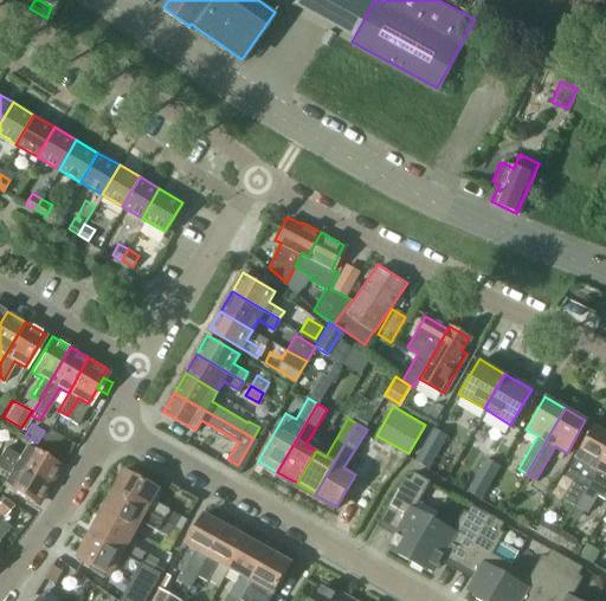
[(573,505),(605,448),(605,432),(594,426),(565,477),(573,482),(562,499),(573,505)]
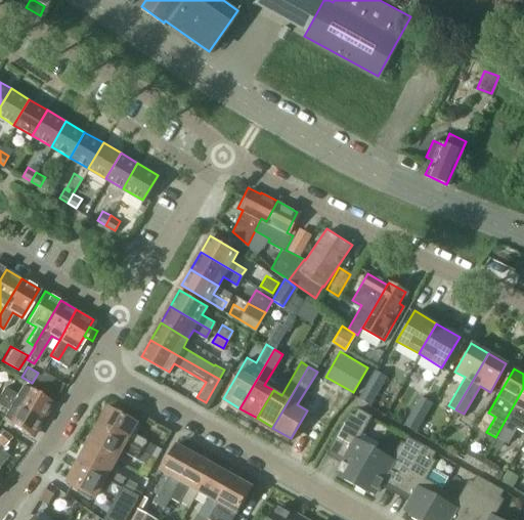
[(64,383),(43,370),(35,383),(56,396),(64,383)]
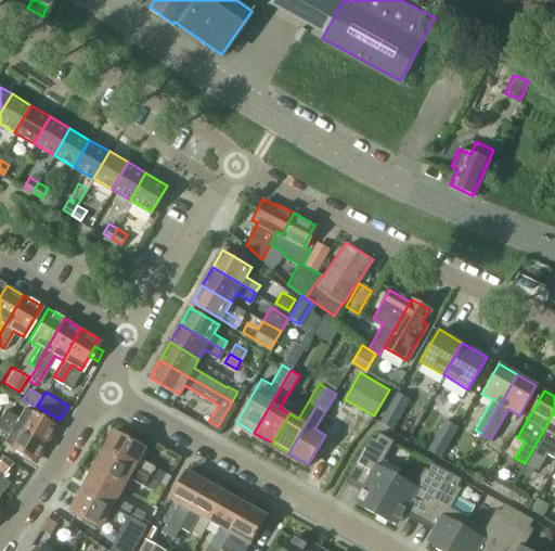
[(396,392),(379,420),(391,426),(408,398),(396,392)]
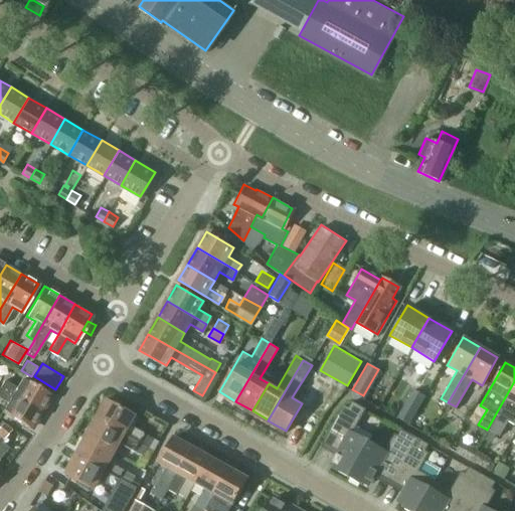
[(0,385),(0,387),(42,412),(52,394),(23,378),(17,387),(4,379),(0,385)]
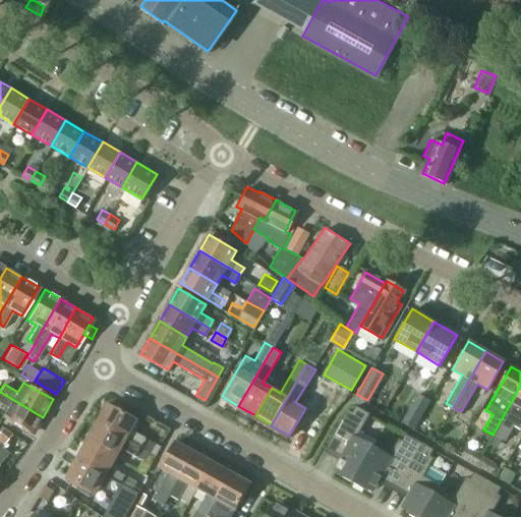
[(520,386),(493,435),(504,441),(513,425),(520,429),(520,427),(520,386)]
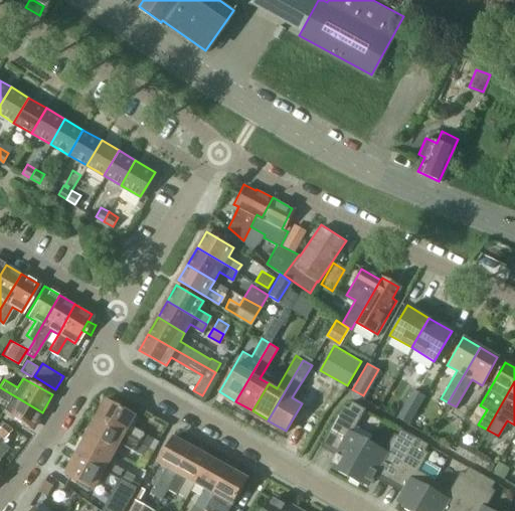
[(42,412),(0,387),(0,396),(8,401),(2,411),(32,429),(42,412)]
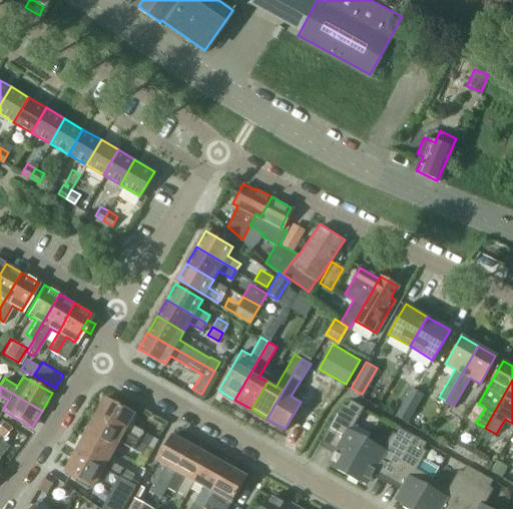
[(411,386),(395,413),(407,420),(422,393),(411,386)]
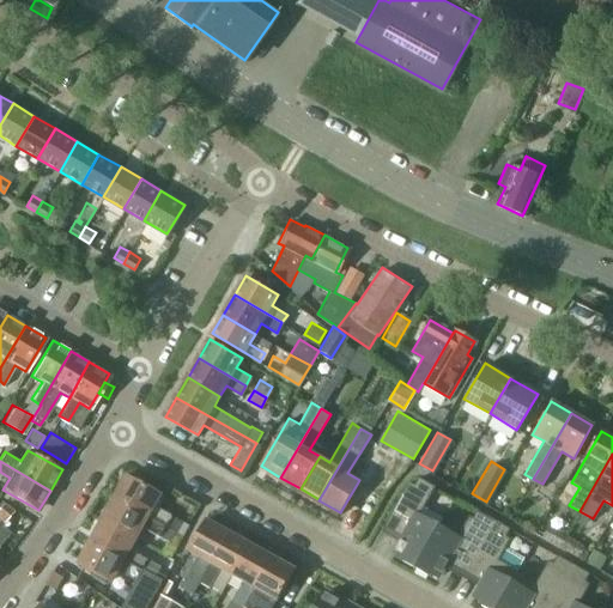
[(121,486),(115,498),(176,532),(182,521),(152,504),(159,493),(157,492),(158,490),(144,481),(143,484),(127,475),(126,476),(122,474),(117,485),(121,486)]
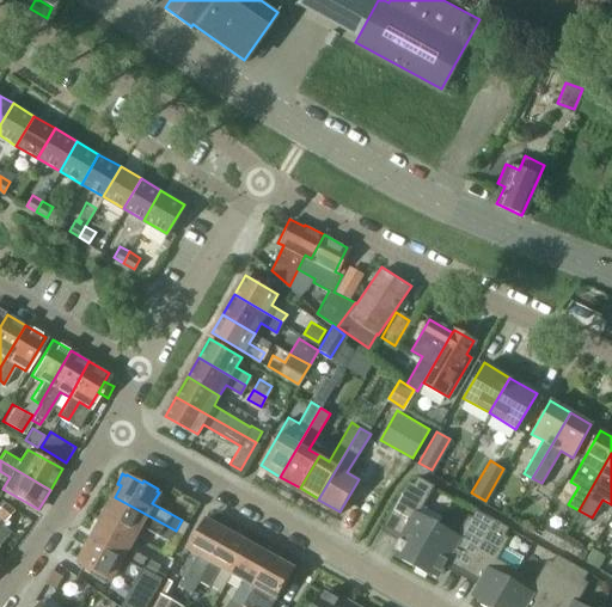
[(414,564),(436,522),(422,514),(434,494),(429,491),(434,483),(417,474),(414,482),(408,479),(384,523),(402,534),(393,549),(402,553),(401,556),(414,564)]
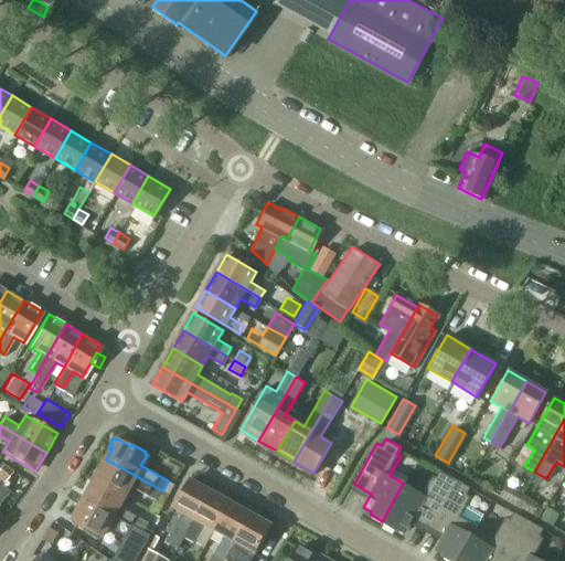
[(98,466),(92,477),(125,495),(130,485),(148,495),(157,499),(162,490),(106,459),(100,468),(98,466)]
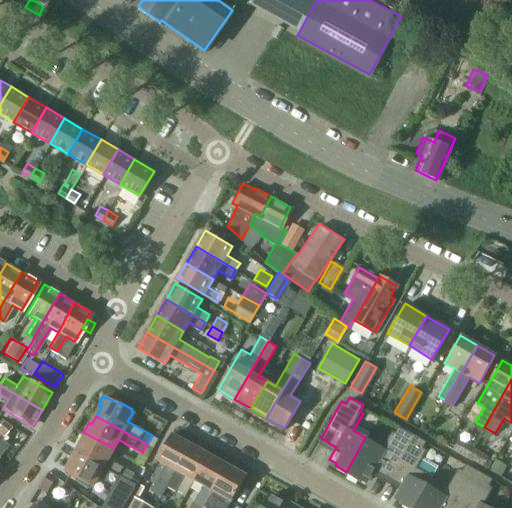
[(373,467),(388,475),(412,432),(402,427),(399,433),(395,431),(385,449),(365,437),(346,472),(357,478),(359,476),(366,480),(373,467)]
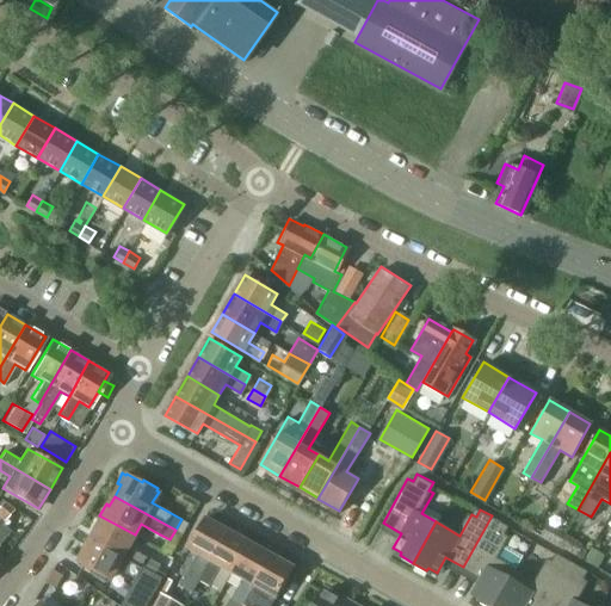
[(97,529),(91,539),(142,568),(149,555),(148,554),(147,556),(129,546),(135,535),(99,515),(93,527),(97,529)]
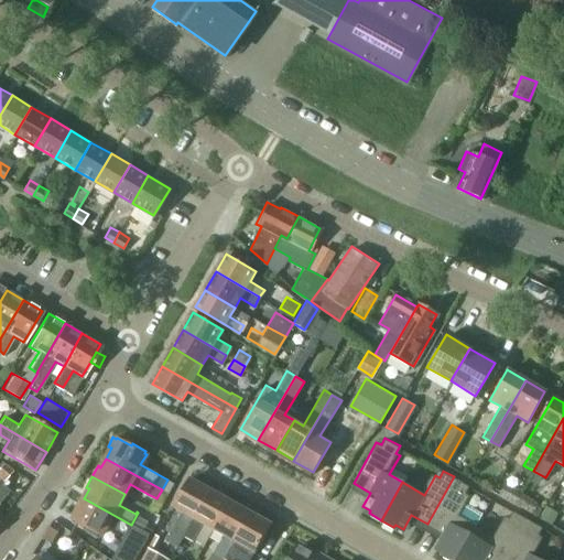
[(442,555),(452,559),(454,559),(476,523),(462,515),(473,496),(469,494),(473,486),(454,476),(427,524),(444,534),(436,547),(444,551),(442,555)]
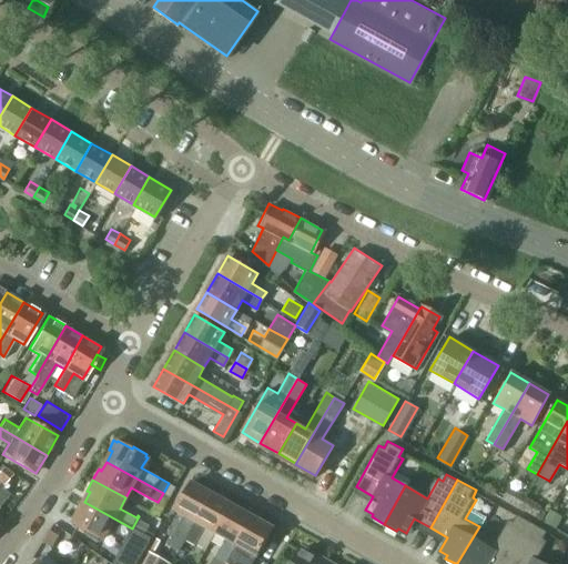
[(185,537),(186,539),(212,494),(191,483),(175,512),(183,516),(171,536),(182,542),(185,537)]
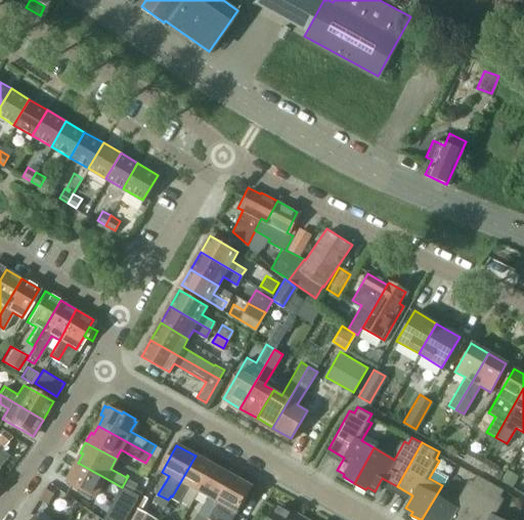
[(0,465),(5,460),(9,455),(3,448),(0,450),(0,465)]
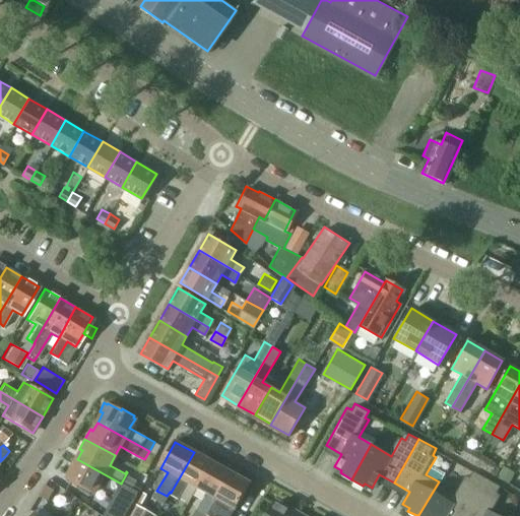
[(475,462),(480,454),(464,445),(460,453),(475,462)]
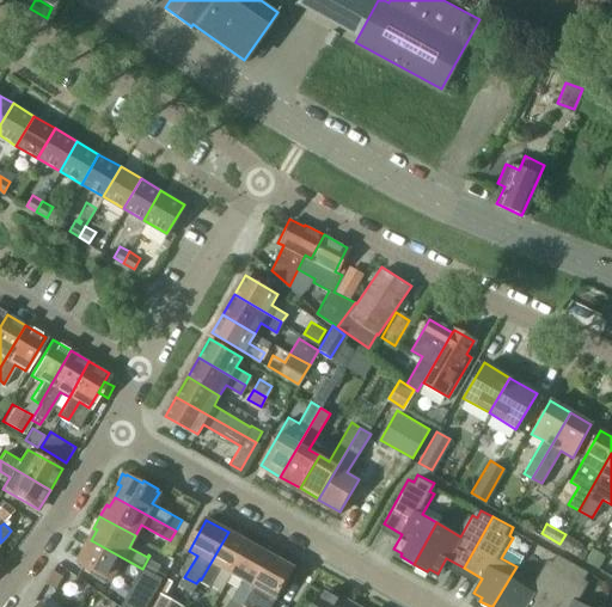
[(219,568),(232,575),(250,544),(228,532),(201,580),(209,584),(219,568)]
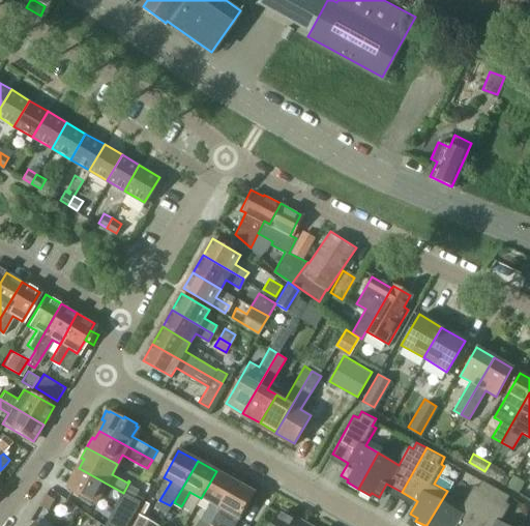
[(505,471),(490,463),(484,471),(502,481),(504,477),(502,476),(505,471)]
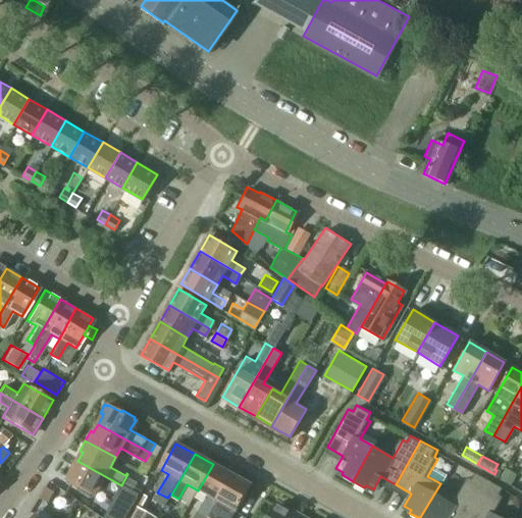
[(69,469),(65,477),(68,479),(67,479),(67,480),(95,496),(100,485),(116,494),(121,485),(77,461),(72,470),(69,469)]
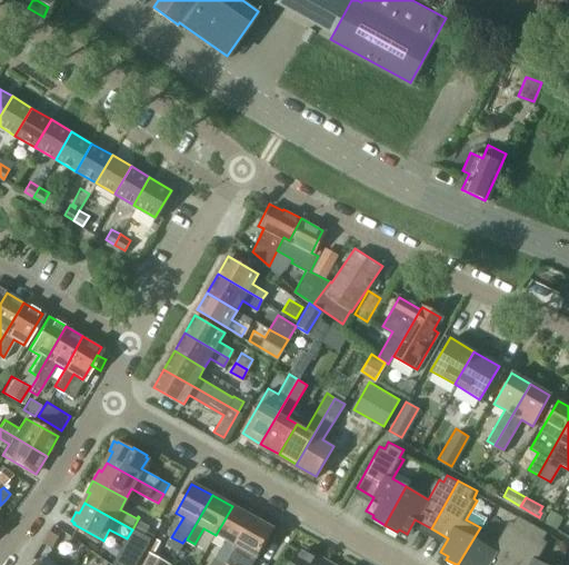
[(226,541),(217,556),(216,555),(211,564),(225,564),(252,518),(232,506),(216,535),(226,541)]
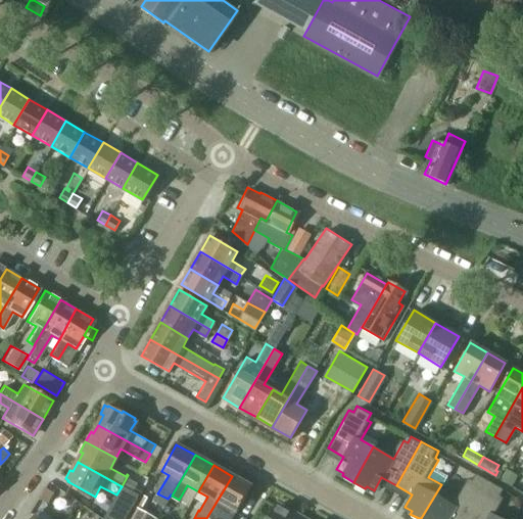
[(446,518),(448,515),(456,518),(466,518),(488,479),(479,474),(475,480),(471,478),(462,497),(441,484),(421,518),(446,518)]
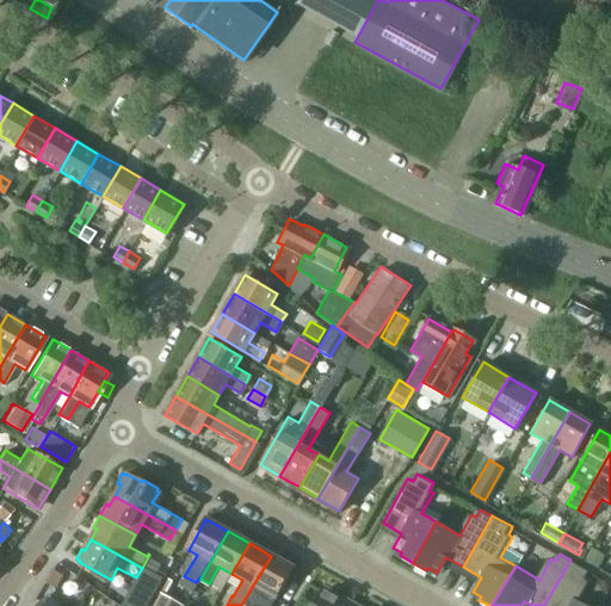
[(149,555),(142,568),(161,577),(165,570),(158,567),(161,561),(149,555)]
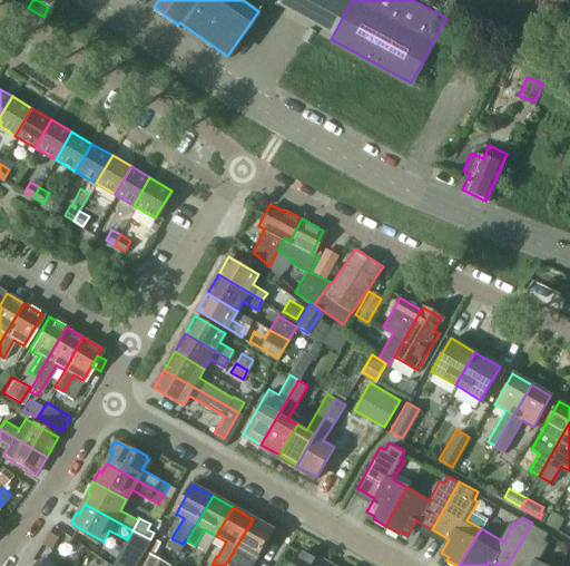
[(273,530),(253,519),(225,565),(239,565),(247,554),(257,559),(273,530)]
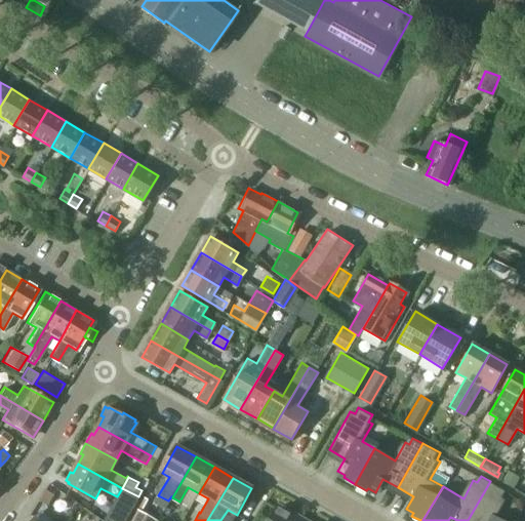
[(57,485),(49,480),(38,498),(47,504),(57,485)]
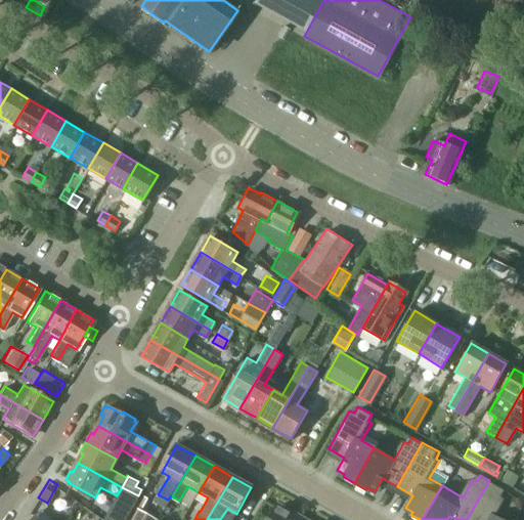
[(504,519),(497,516),(508,499),(504,496),(507,489),(489,480),(467,519),(504,519)]
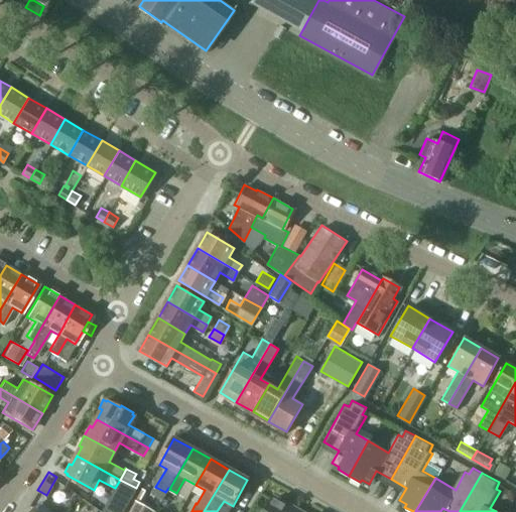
[(120,480),(115,488),(104,510),(107,511),(123,511),(136,488),(120,480)]
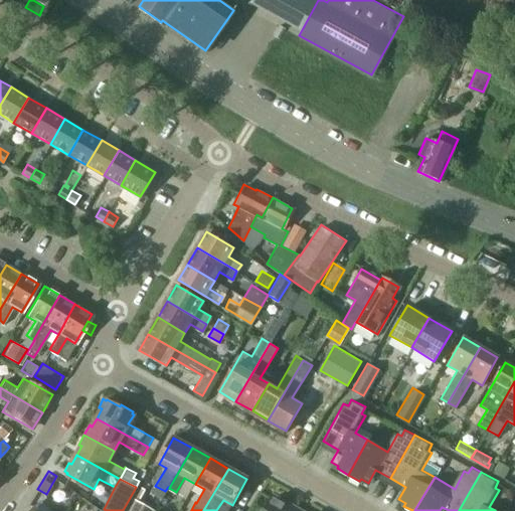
[(262,510),(294,510),(297,507),(275,495),(274,497),(271,496),(262,510)]
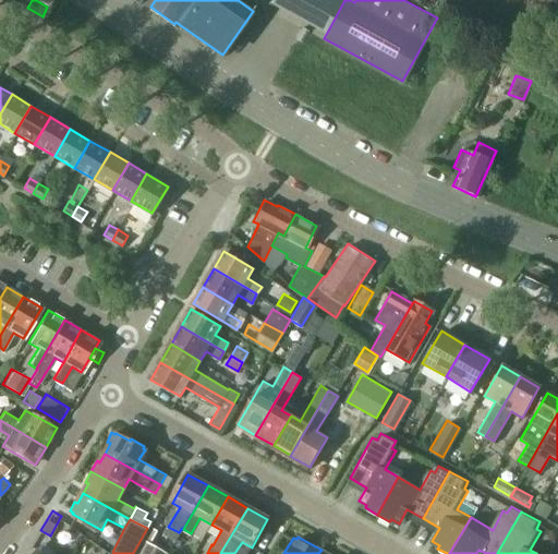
[(146,540),(137,553),(166,553),(168,551),(146,540)]
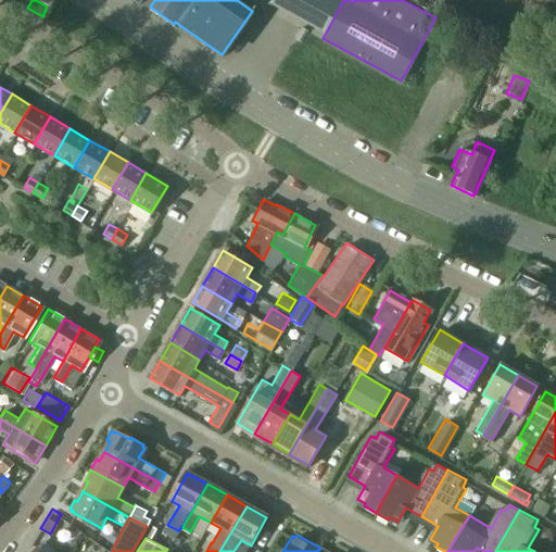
[(57,551),(43,541),(34,551),(57,551)]
